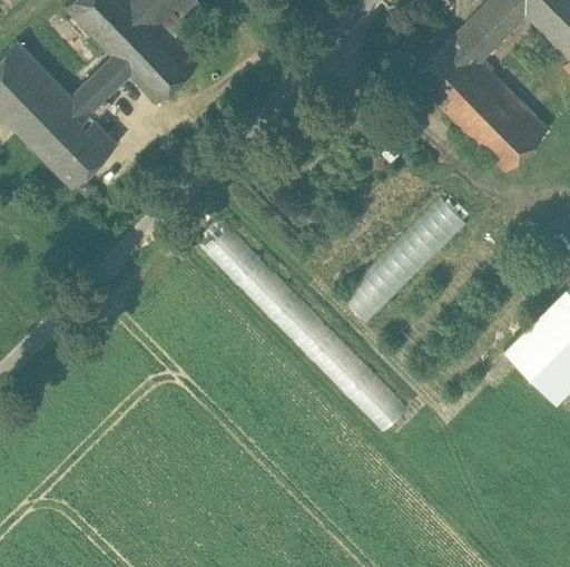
[(72,0),(66,7),(110,56),(129,75),(155,101),(197,62),(174,37),(160,22),(139,0),(72,0)]
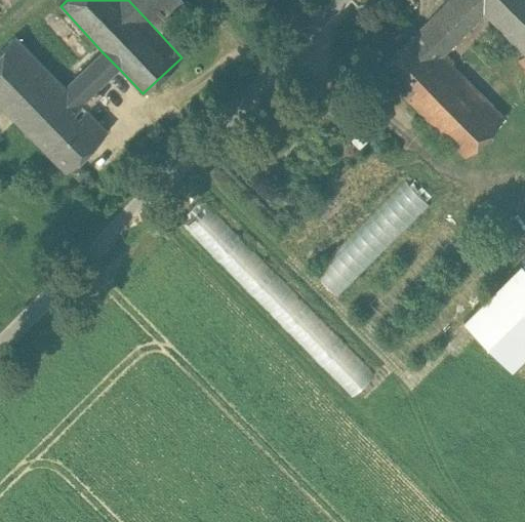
[(128,0),(148,21),(168,0),(128,0)]
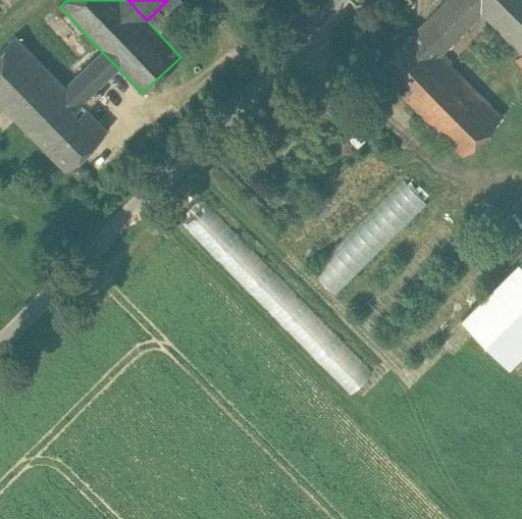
[(176,0),(167,0),(147,20),(159,34),(186,9),(176,0)]
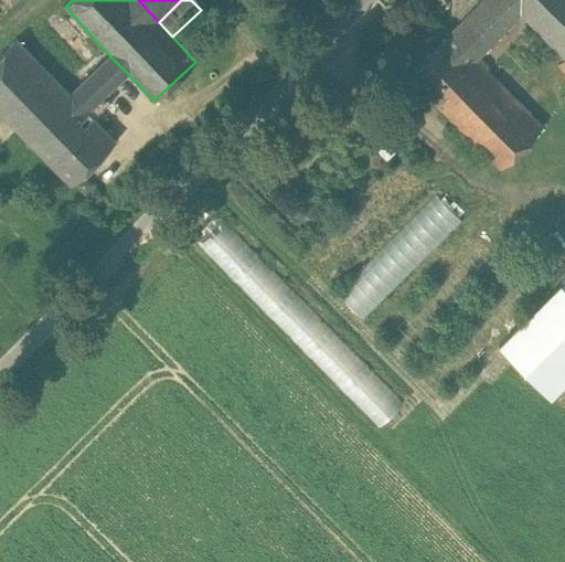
[(484,0),(408,77),(444,114),(486,73),(488,70),(478,60),(518,20),(503,6),(509,0),(484,0)]
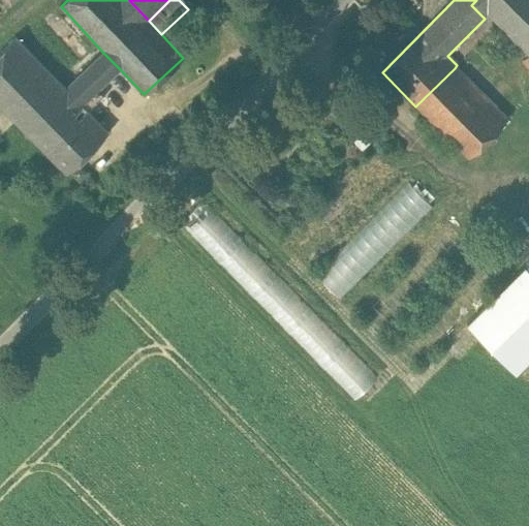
[(528,0),(476,0),(471,5),(485,19),(488,16),(519,47),(528,35),(528,0)]
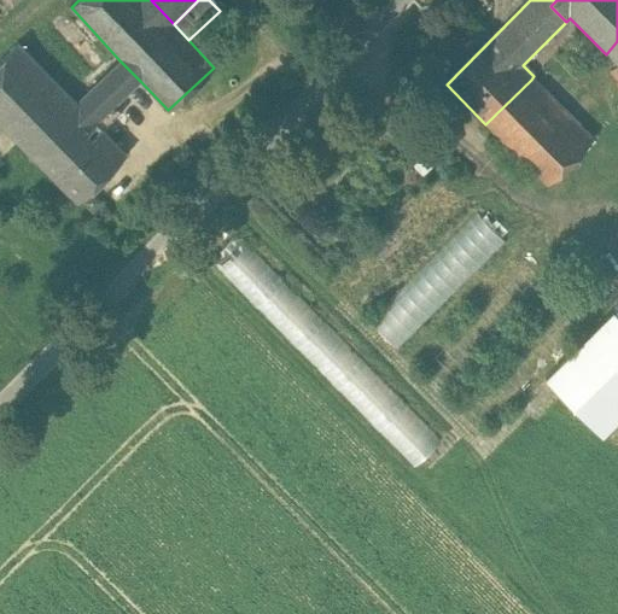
[(617,41),(606,54),(617,65),(617,41)]
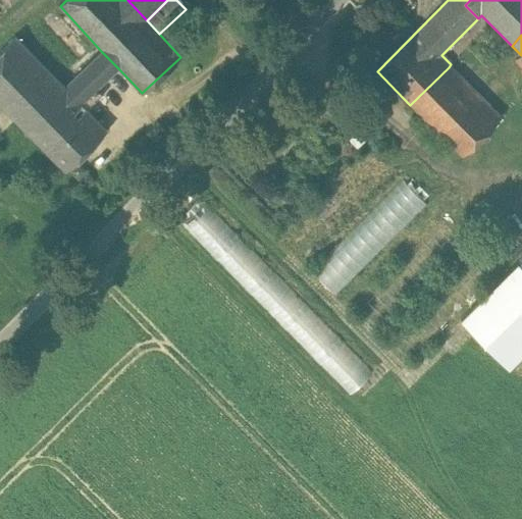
[(64,88),(15,37),(0,51),(0,103),(31,135),(71,95),(64,88)]
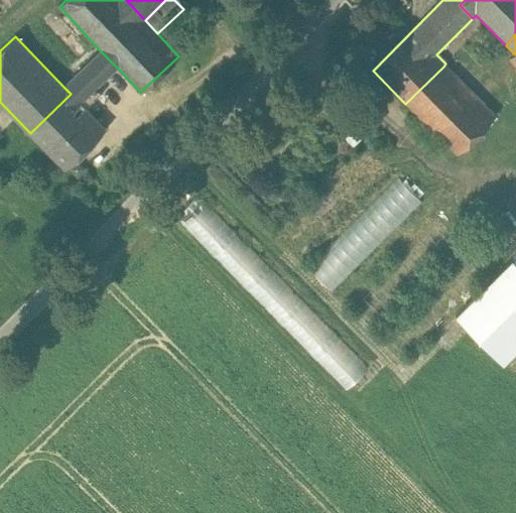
[(100,50),(63,87),(71,94),(80,102),(117,68),(101,50),(100,50)]
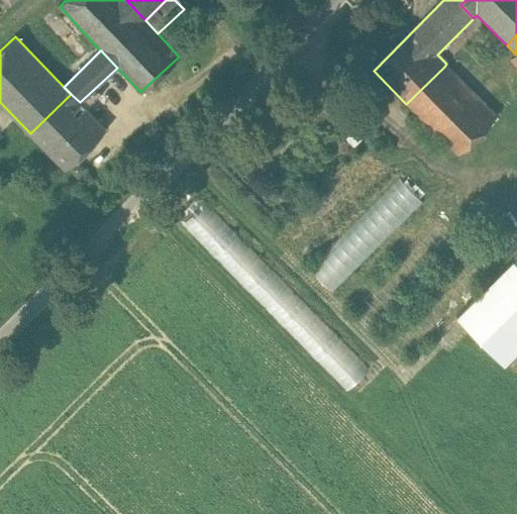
[(496,118),(444,67),(406,104),(457,156),(496,118)]
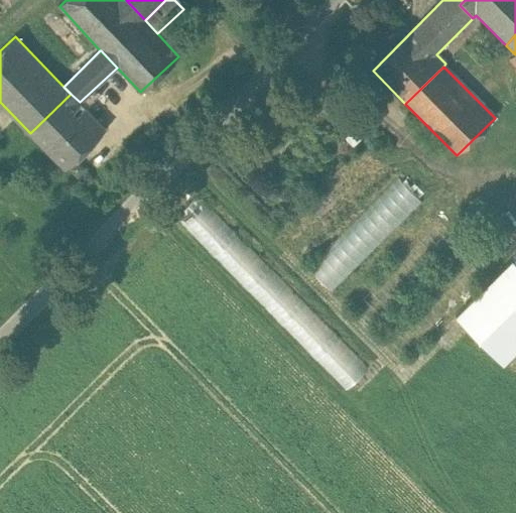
[(515,71),(506,82),(515,92),(515,71)]
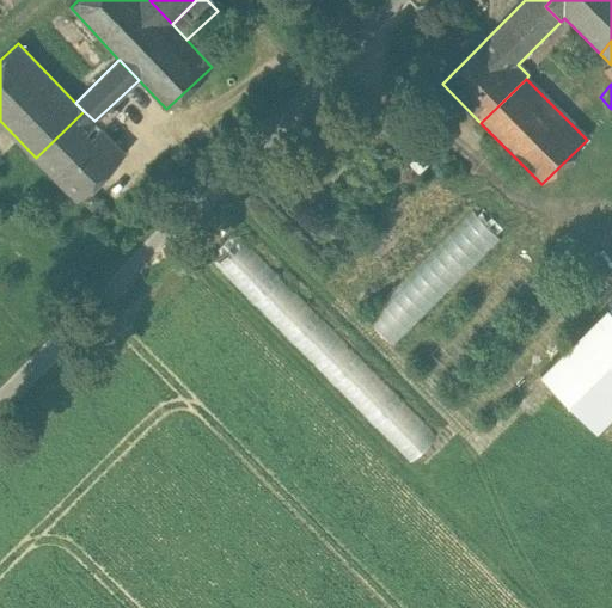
[(95,121),(84,111),(36,158),(75,200),(124,152),(95,121)]
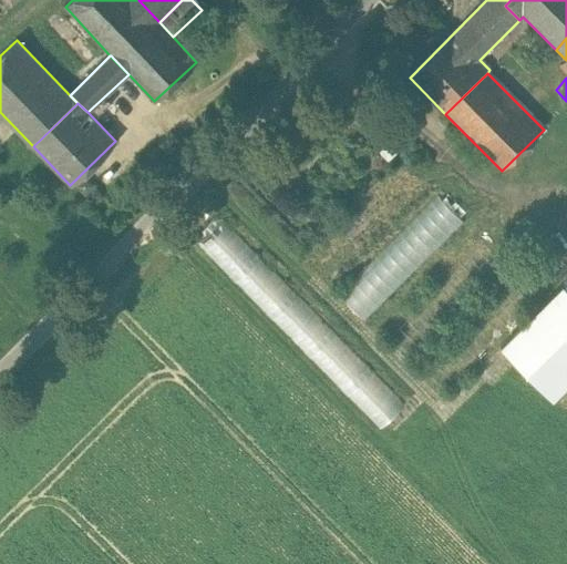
[(364,320),(464,222),(443,200),(342,298),(364,320)]
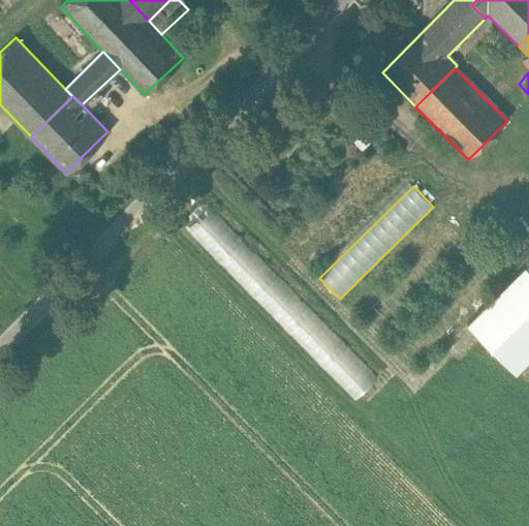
[(528,270),(526,268),(467,327),(515,374),(528,361),(528,270)]
